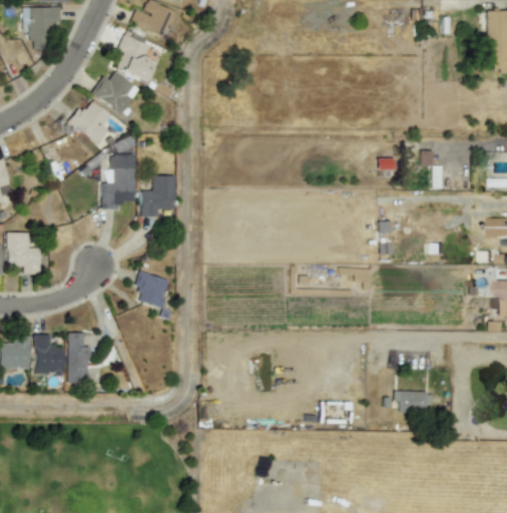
[(129,24),(164,38),(175,11),(148,0),(147,0),(143,11),(135,8),(129,24)]
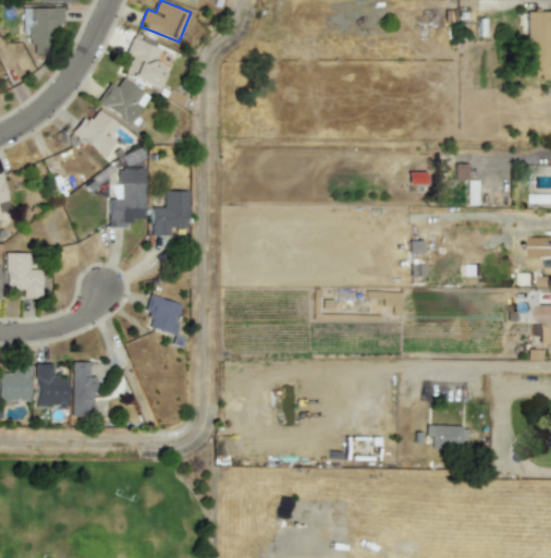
[(26,8),(26,34),(33,34),(33,44),(52,45),(52,29),(65,29),(66,8),(26,8)]
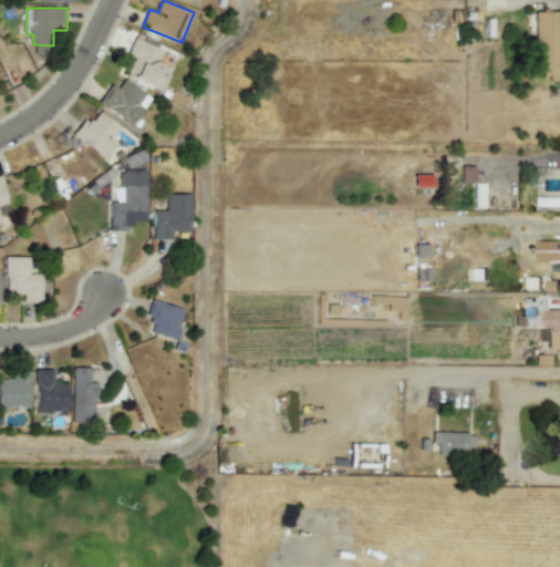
[(559,10),(539,11),(540,75),(559,75),(559,10)]
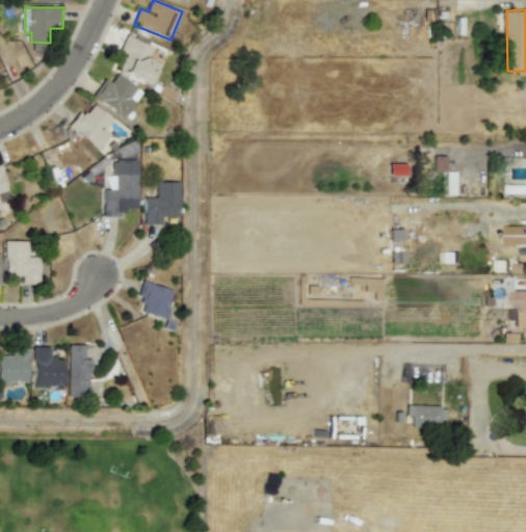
[(152,84),(161,64),(149,58),(154,47),(130,34),(122,51),(129,54),(122,70),(152,84)]
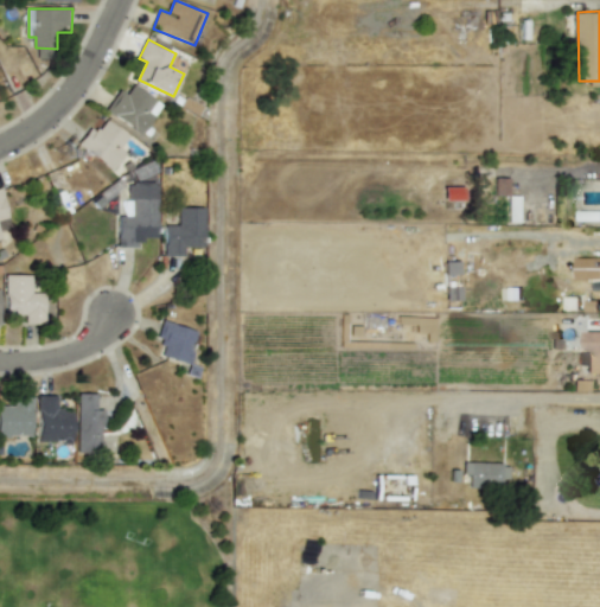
[(108,110),(146,134),(166,104),(135,84),(129,94),(122,89),(108,110)]
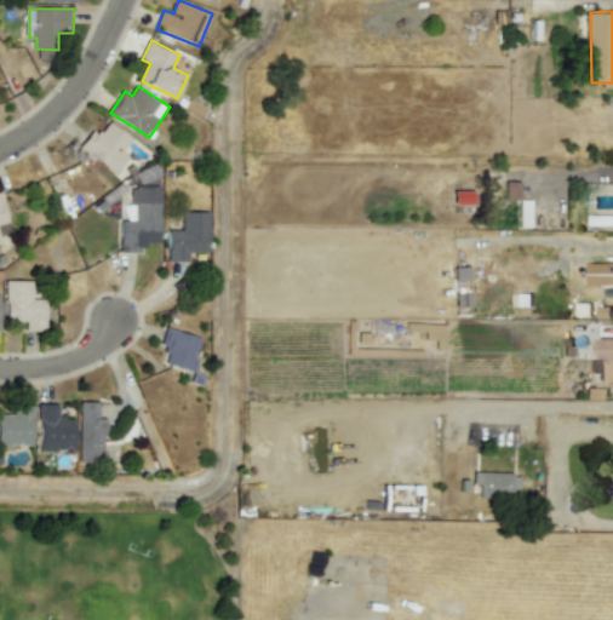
[(136,138),(110,122),(104,135),(95,128),(82,149),(120,172),(131,154),(127,151),(136,138)]
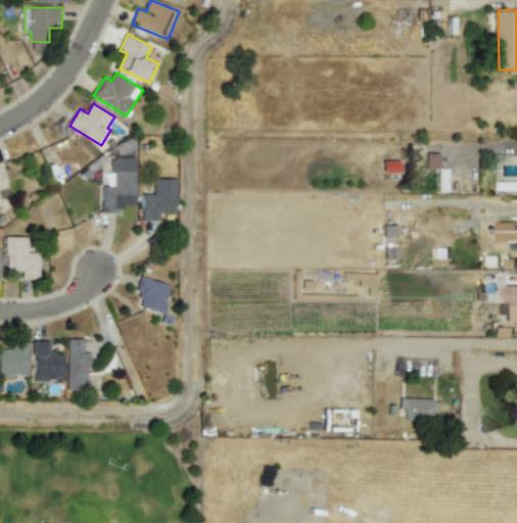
[(105,212),(126,212),(126,204),(138,205),(139,159),(115,159),(115,186),(106,186),(105,212)]
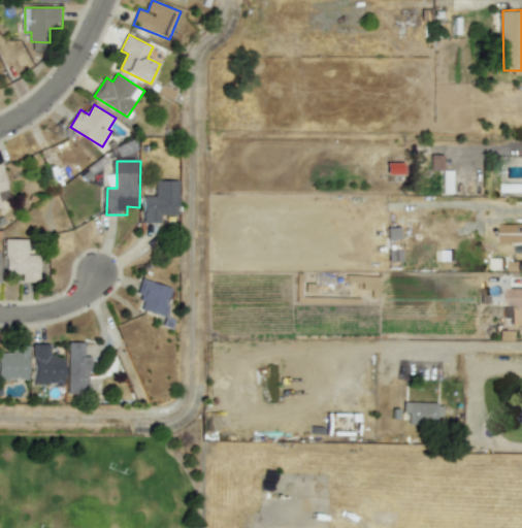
[(0,192),(10,190),(4,163),(0,164),(0,208),(4,207),(0,192)]
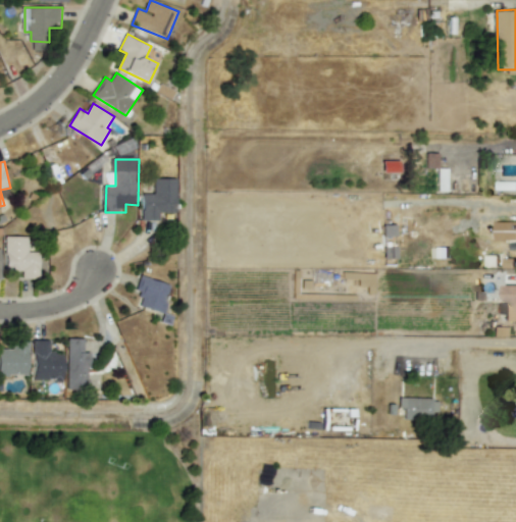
[(178,178),(157,178),(156,194),(146,194),(145,220),(161,220),(161,213),(177,213),(178,178)]
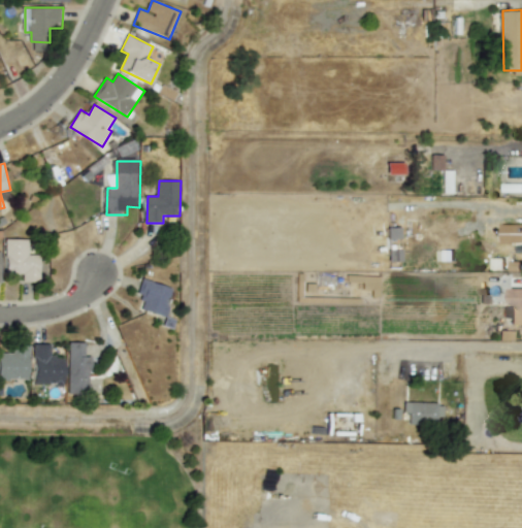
[(8,239),(8,274),(25,274),(25,282),(41,282),(41,255),(31,255),(31,238),(8,239)]
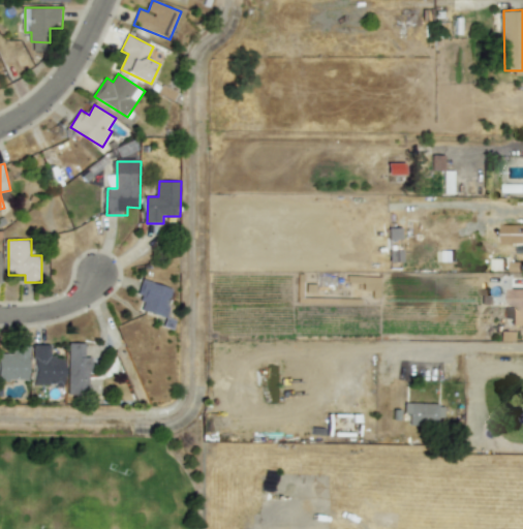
[(176,288),(144,280),(140,300),(146,302),(144,311),(168,317),(176,288)]
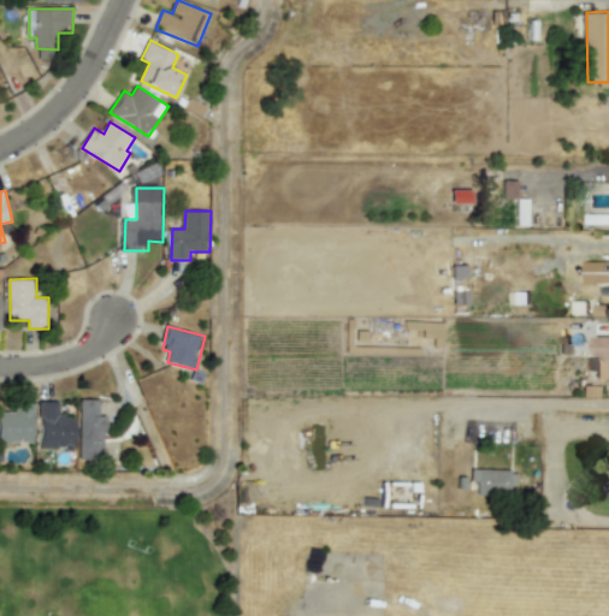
[(82,460),(107,458),(106,415),(101,415),(101,398),(81,400),(82,460)]
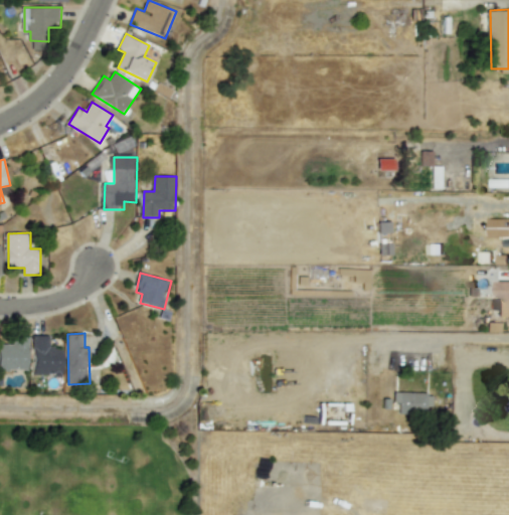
[(63,375),(64,348),(50,347),(50,336),(35,335),(34,374),(63,375)]
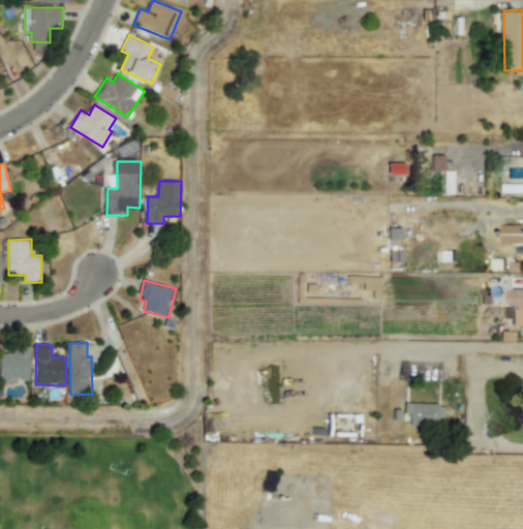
[(0,379),(30,380),(31,345),(14,345),(14,353),(0,352),(0,379)]
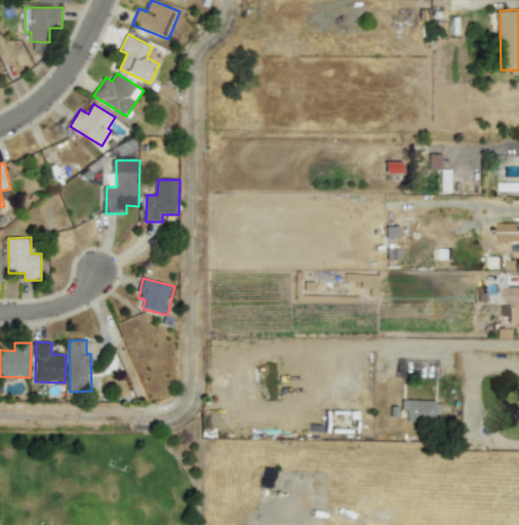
[(410,410),(409,420),(443,421),(443,401),(405,400),(404,410),(410,410)]
